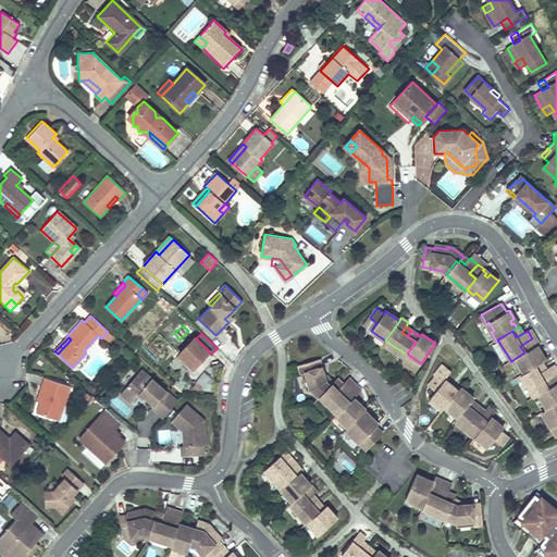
[(180,355),(193,368),(209,351),(196,338),(195,338),(180,355)]
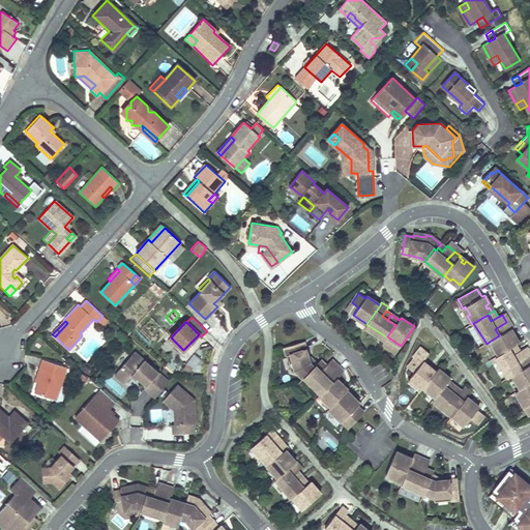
[(491,341),(499,354),(509,348),(513,346),(517,344),(508,330),(510,329),(506,322),(495,329),(499,335),(491,341)]
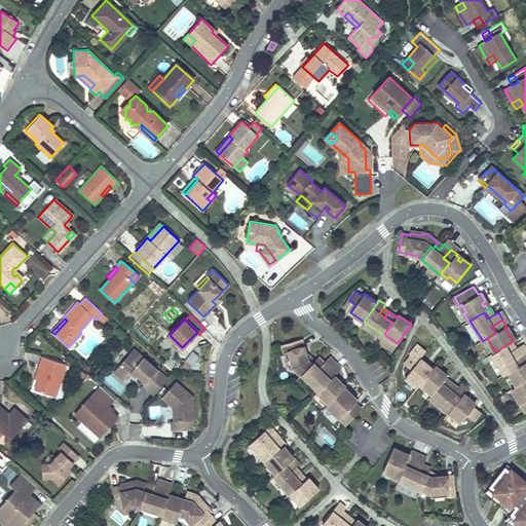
[(364,322),(362,324),(382,338),(384,335),(364,322)]
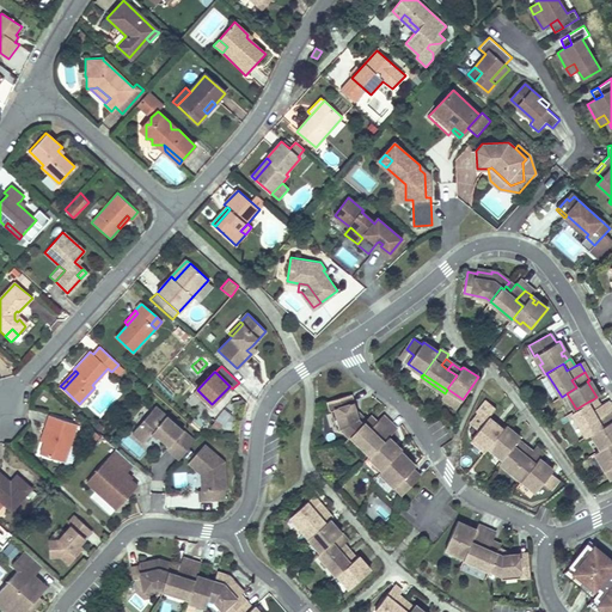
[(197,414),(206,407),(194,392),(185,399),(197,414)]
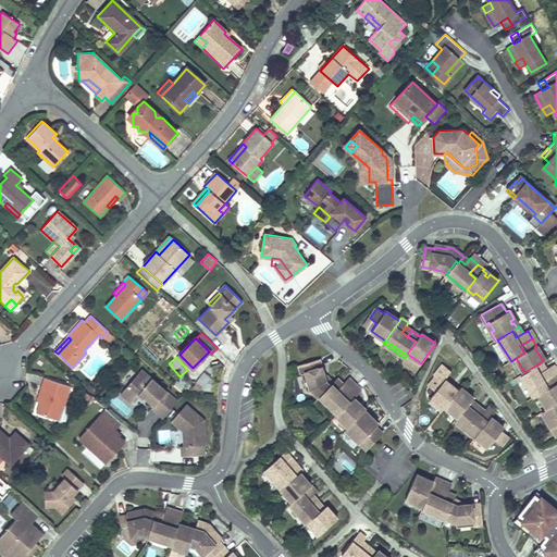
[(319,359),(299,364),(301,374),(306,372),(310,390),(319,397),(320,396),(330,385),(323,380),(324,379),(323,372),(319,359)]
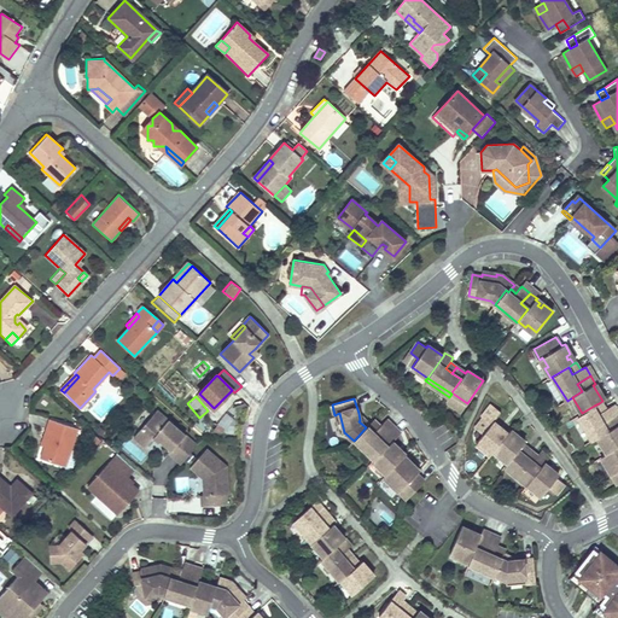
[(225,406),(220,425),(232,429),(238,409),(225,406)]
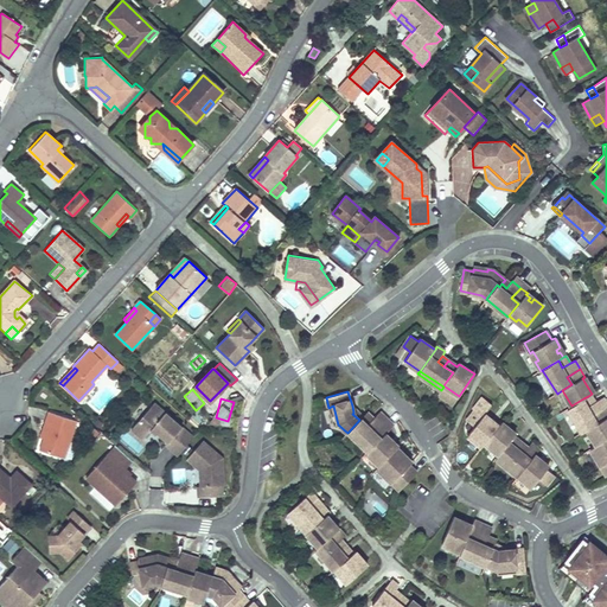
[(568,408),(582,432),(587,429),(596,423),(592,415),(605,408),(600,400),(592,404),(588,407),(583,398),(572,406),(568,408)]
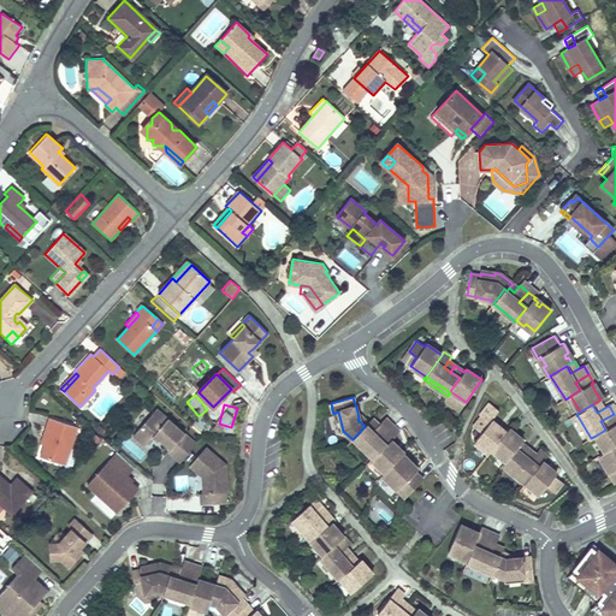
[(157,409),(134,436),(144,445),(153,436),(159,440),(160,439),(161,437),(165,440),(164,442),(171,449),(169,451),(181,462),(196,444),(157,409)]
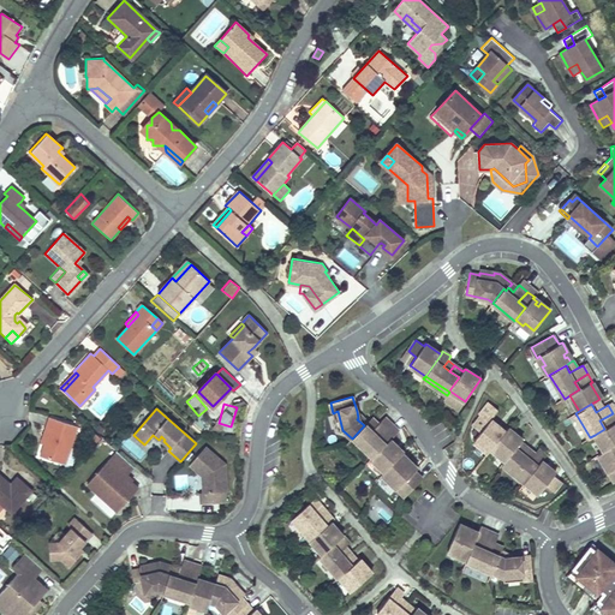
[(333,413),(338,431),(342,430),(338,411),(333,413)]
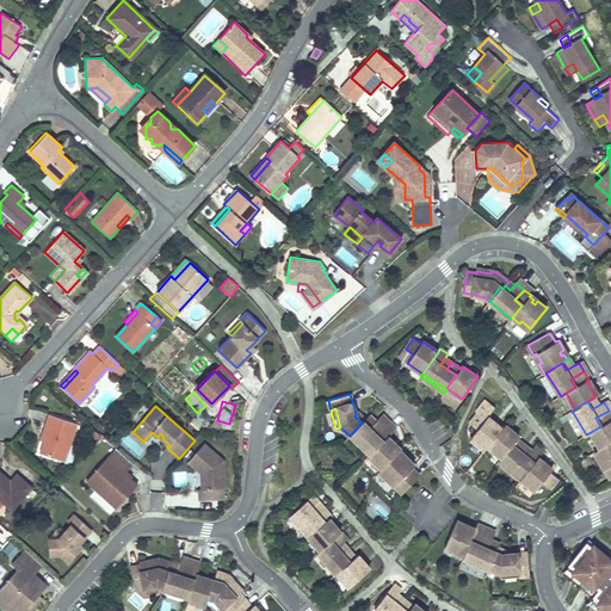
[(365,419),(355,408),(356,415),(355,417),(362,423),(365,419)]
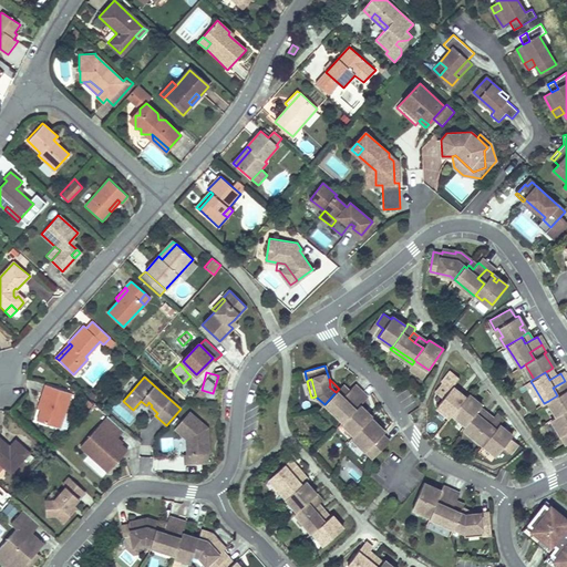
[(548,401),(557,415),(566,409),(566,384),(565,381),(553,388),(557,395),(548,401)]
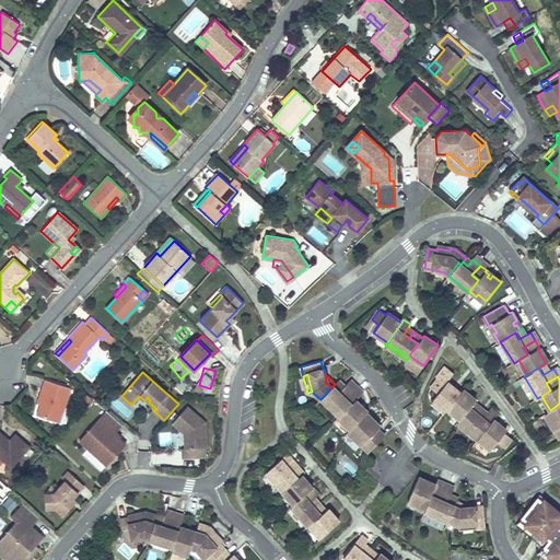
[(70,388),(45,377),(42,385),(45,387),(38,401),(35,411),(57,420),(63,406),(70,388)]
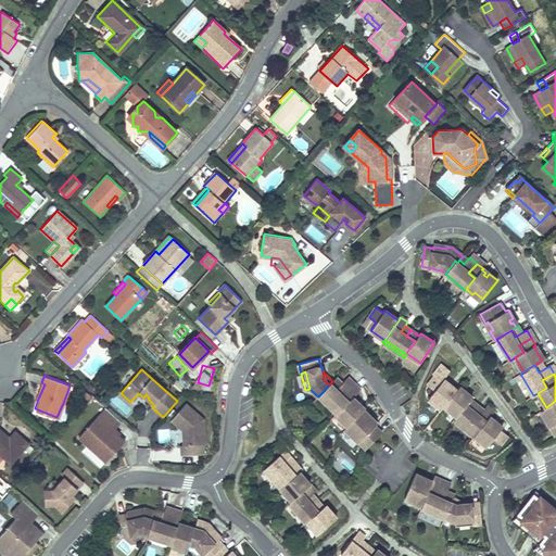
[(428,399),(441,408),(444,406),(457,390),(443,379),(442,381),(436,376),(428,386),(434,391),(428,399)]
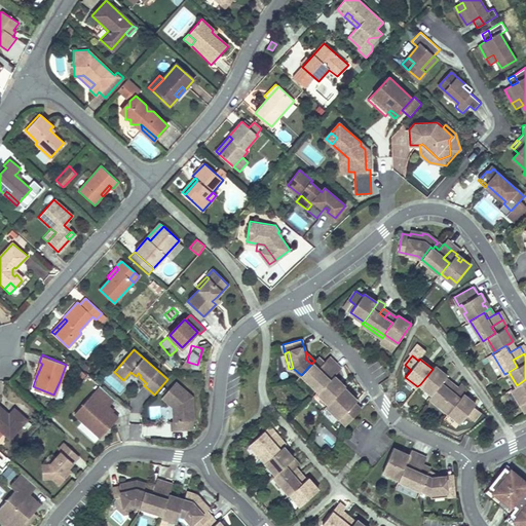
[(324,363),(317,357),(314,361),(321,366),(324,363)]
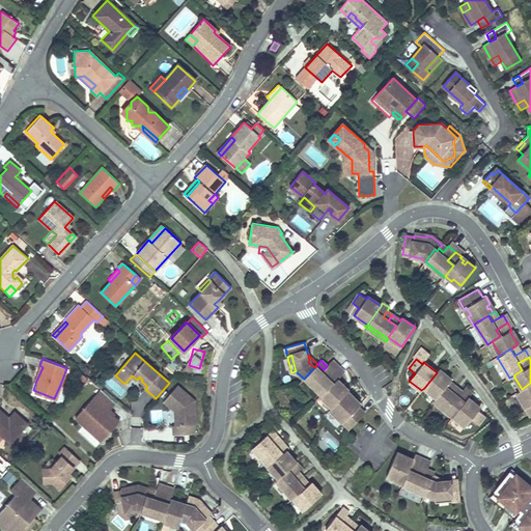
[(305,378),(322,394),(333,384),(327,378),(338,366),(332,361),(327,366),(324,369),(317,364),(314,367),(305,378)]
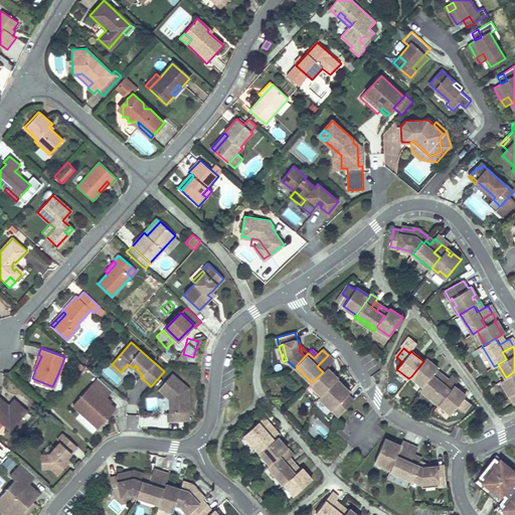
[(41,356),(38,354),(33,368),(35,369),(41,356)]
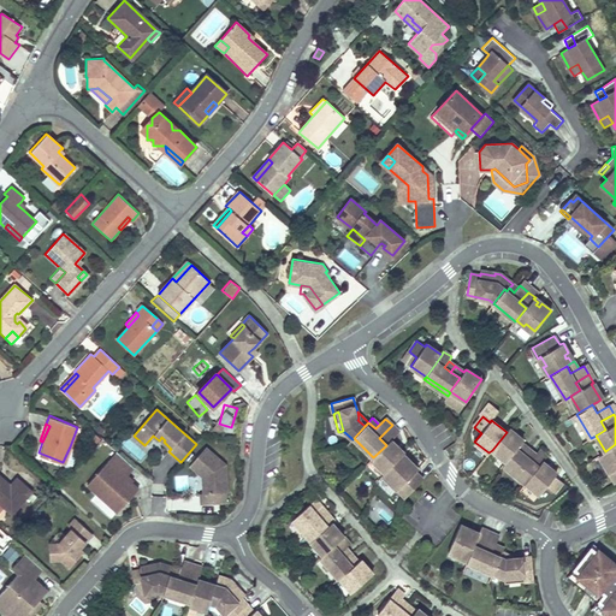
[(372,460),(385,473),(402,456),(403,454),(404,452),(391,440),(400,432),(392,425),(379,438),(386,445),(373,457),(372,460)]
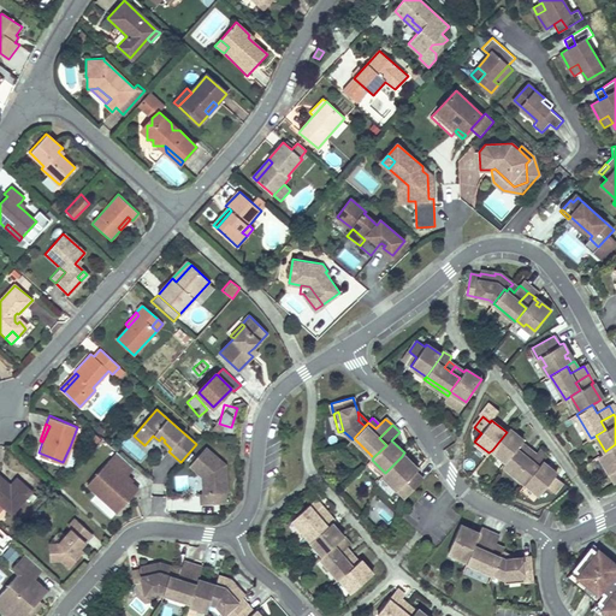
[(492,450),(507,461),(516,449),(525,456),(529,450),(521,443),(523,440),(509,428),(507,432),(492,450)]
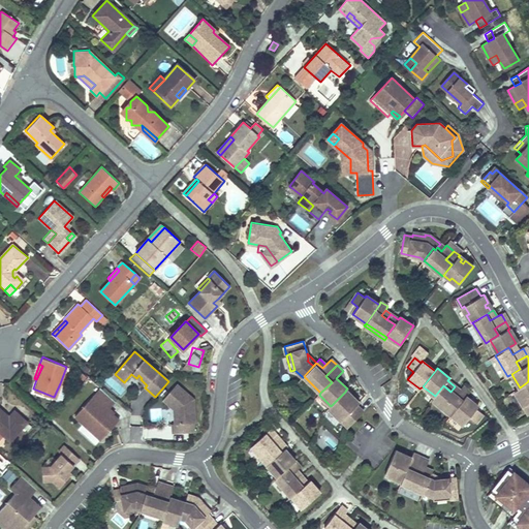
[(118,398),(126,391),(112,374),(103,381),(118,398)]
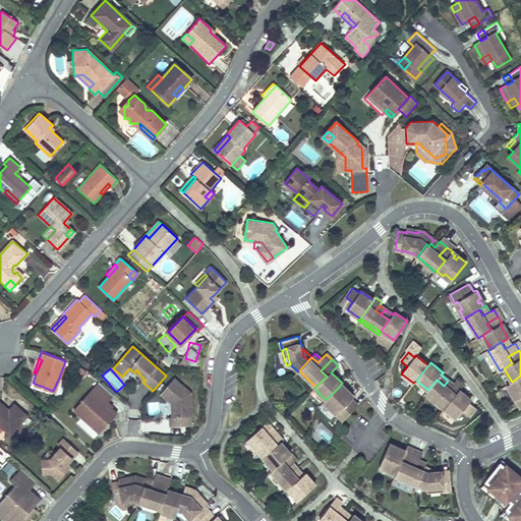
[(515,399),(520,408),(520,407),(520,375),(512,382),(507,385),(511,392),(513,390),(518,398),(515,399)]
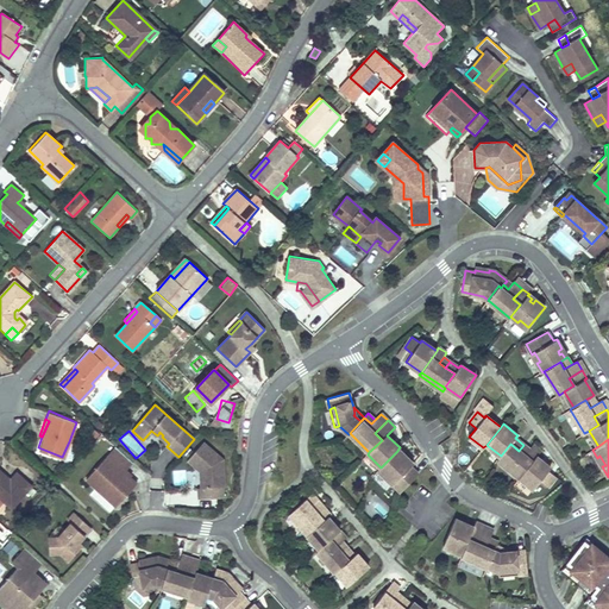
[(68,463),(75,444),(69,441),(62,457),(61,460),(68,463)]
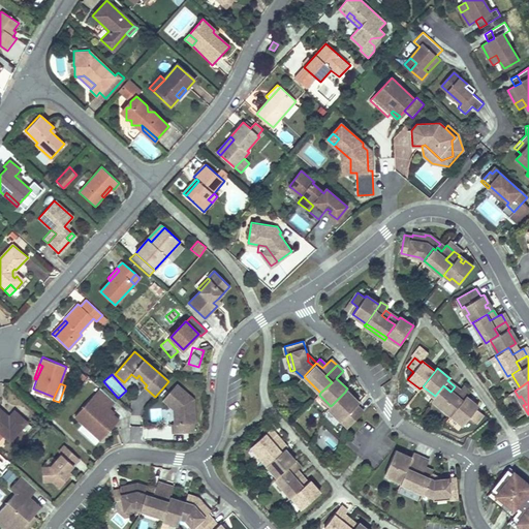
[(177,384),(163,400),(174,409),(175,424),(172,424),(173,433),(194,431),(193,423),(195,423),(193,399),(177,384)]
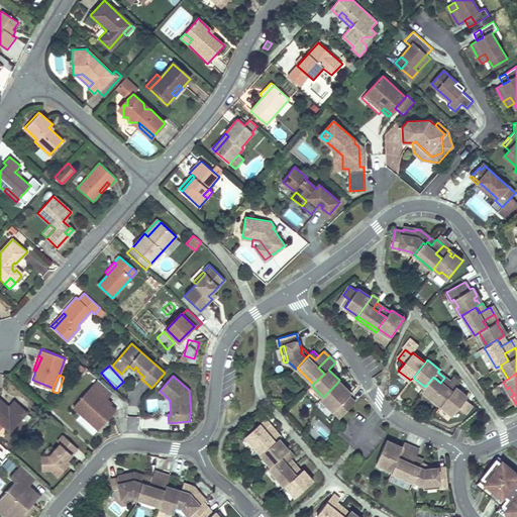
[(425,387),(424,388),(442,403),(455,388),(459,384),(452,378),(449,382),(445,386),(440,383),(433,377),(425,387)]
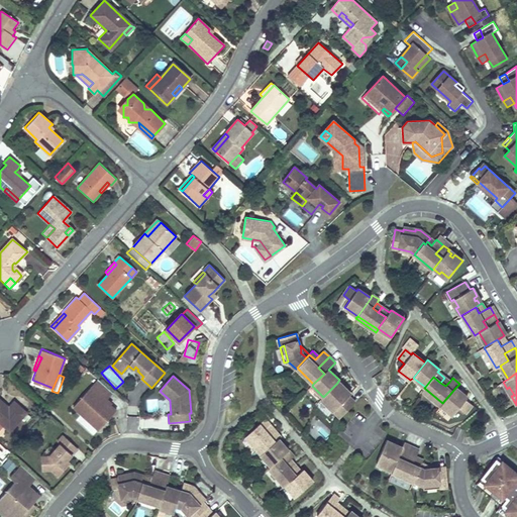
[(449,382),(444,378),(440,383),(445,386),(449,382)]
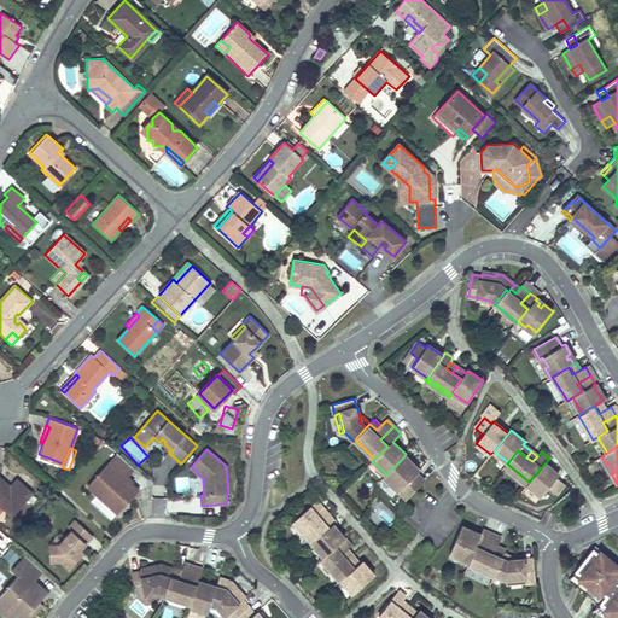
[(117,454),(87,487),(98,495),(100,493),(108,499),(104,502),(118,513),(139,491),(126,479),(135,470),(117,454)]
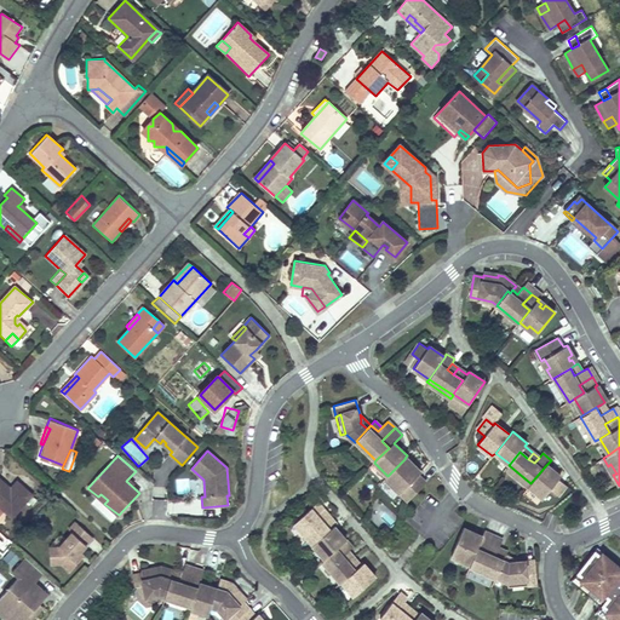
[(388,476),(385,478),(392,484),(394,483),(402,491),(400,493),(408,501),(426,482),(418,475),(420,472),(413,464),(409,468),(406,465),(408,463),(405,459),(388,476)]
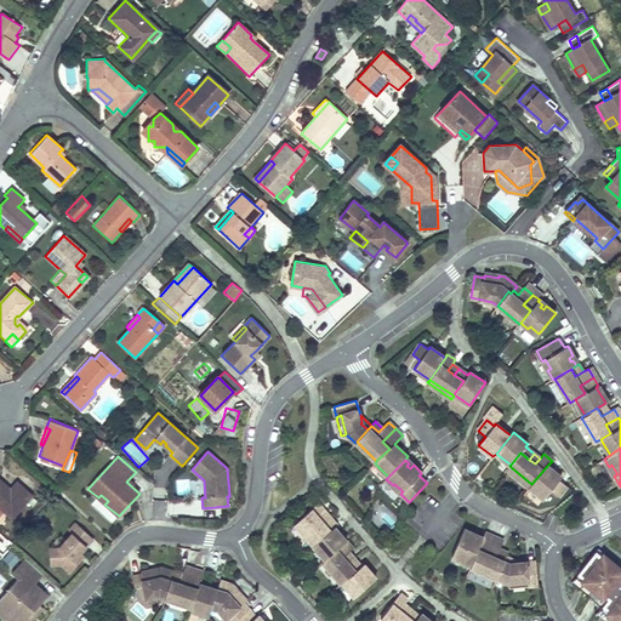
[(510,466),(507,468),(529,486),(531,484),(510,466)]
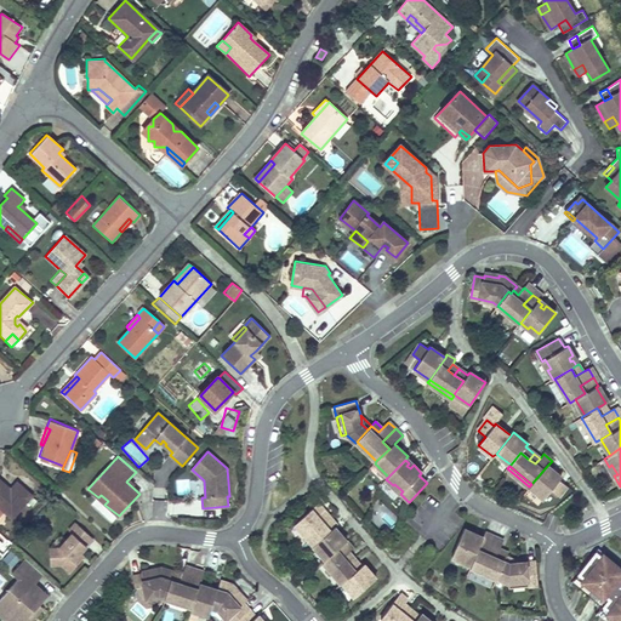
[(531,484),(529,486),(543,499),(551,490),(558,496),(567,485),(559,479),(562,477),(547,466),(531,484)]
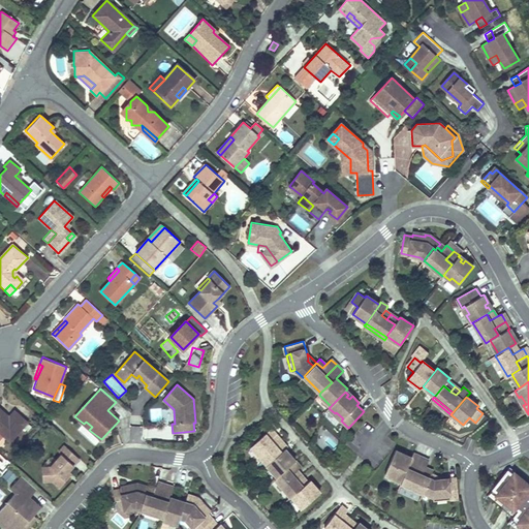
[(161,405),(149,408),(152,422),(164,418),(161,405)]
